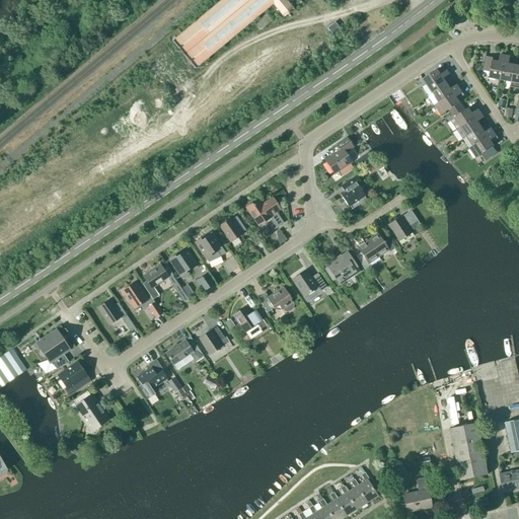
[(285,0),(221,0),(171,42),(195,69),(272,4),(283,17),(293,9),(285,0)]
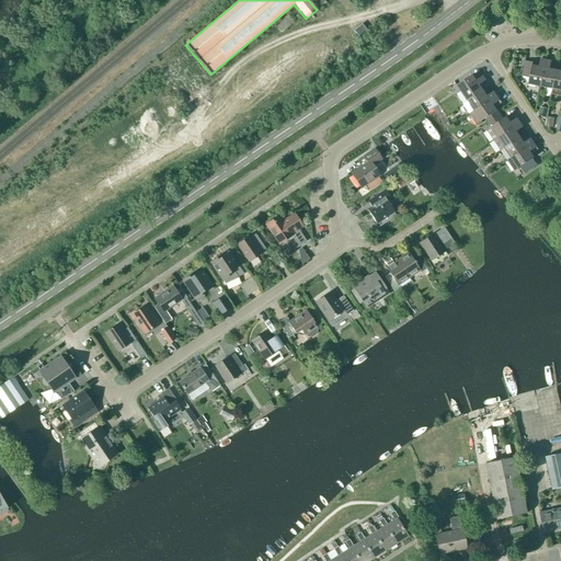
[(361,39),(368,33),(362,24),(354,31),(361,39)]
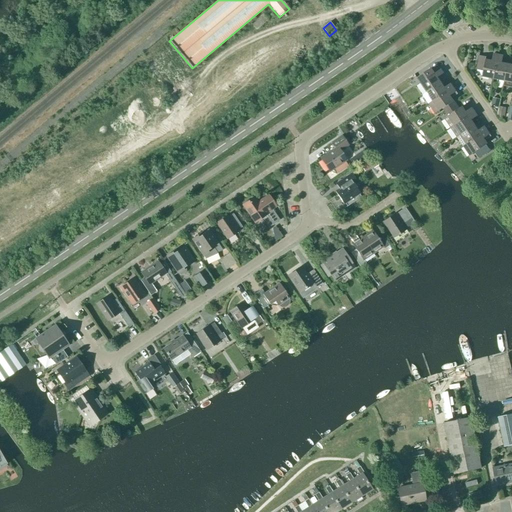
[(493,80),(498,55),(493,54),(492,61),(486,60),(486,57),(479,56),(476,70),(483,71),(482,77),(493,80)]
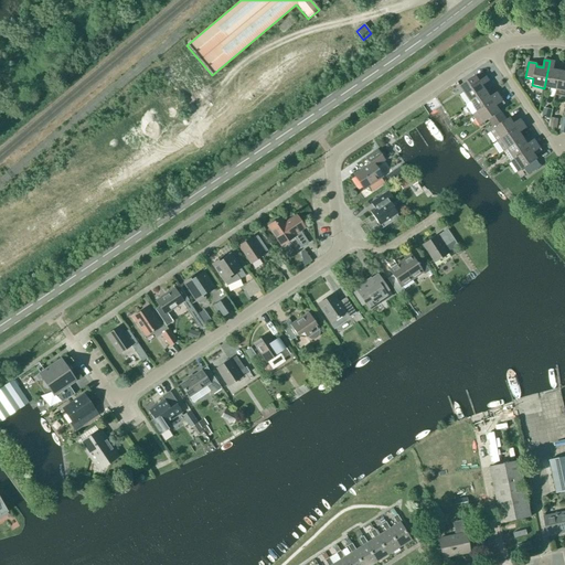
[(556,91),(561,71),(554,70),(555,62),(550,61),(544,88),(556,91)]
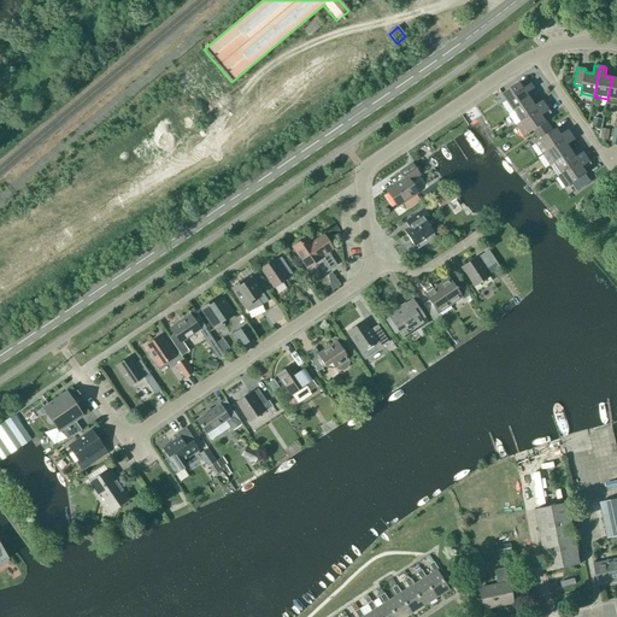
[(515,112),(532,100),(528,94),(535,89),(532,84),(524,89),(521,83),(507,92),(503,94),(506,100),(515,112)]
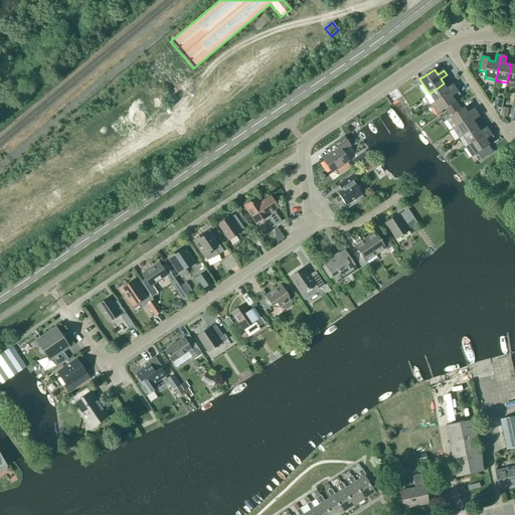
[(432,105),(456,89),(454,84),(447,89),(444,83),(430,94),(425,96),(432,105)]
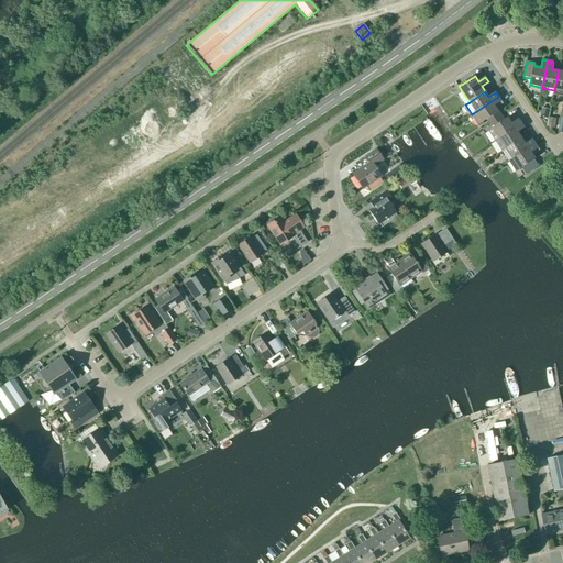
[(490,124),(501,116),(499,112),(497,108),(503,105),(501,101),(498,97),(472,114),(478,125),(487,120),(490,124)]
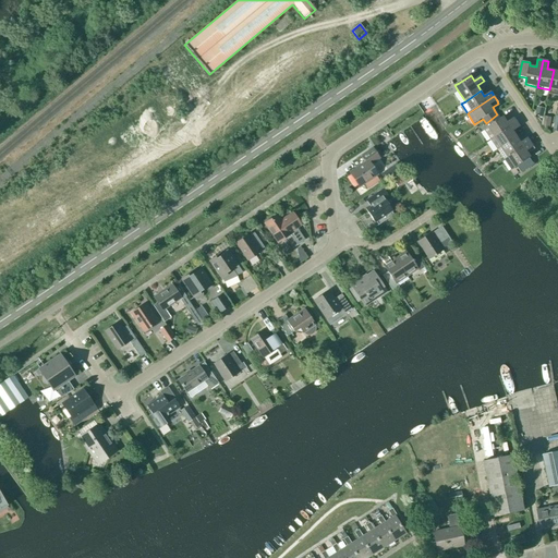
[(544,118),(545,108),(537,107),(535,116),(544,118)]
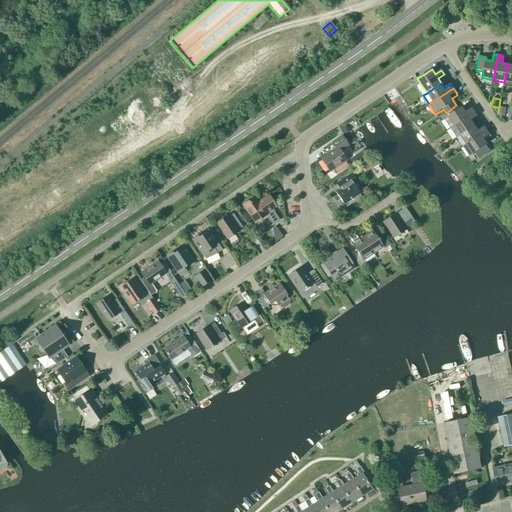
[(454,126),(474,112),(471,108),(466,112),(462,107),(459,109),(456,105),(446,113),(448,116),(444,119),(450,129),(454,126)]
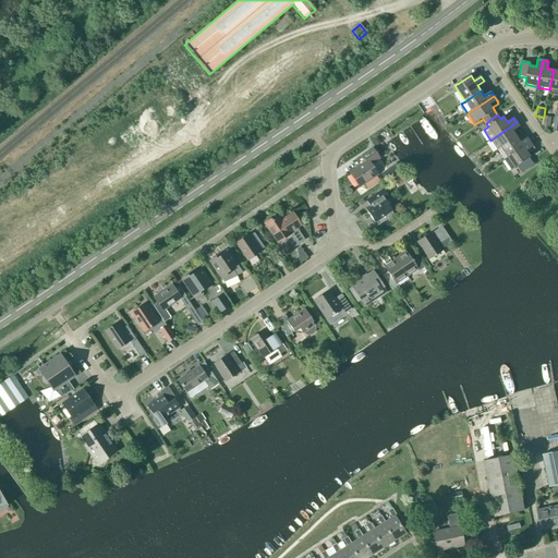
[(550,125),(552,118),(544,117),(543,124),(550,125)]
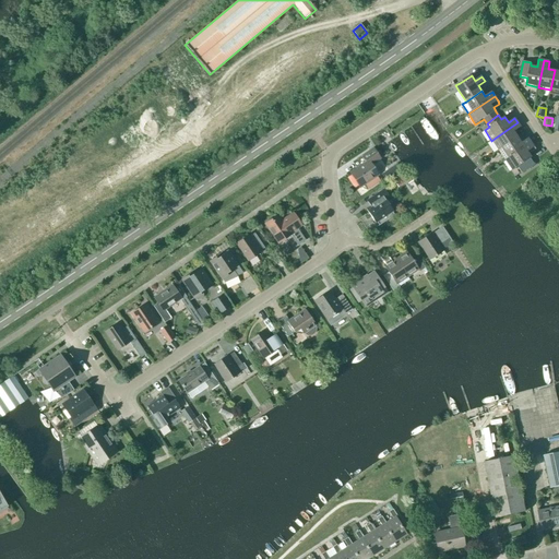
[(499,151),(518,137),(514,132),(521,127),(518,122),(496,138),(491,141),(499,151)]
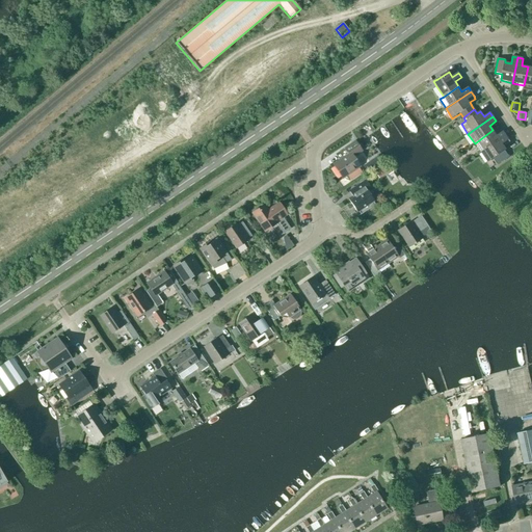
[(481,153),(506,136),(503,131),(497,136),(493,130),(475,143),(481,153)]
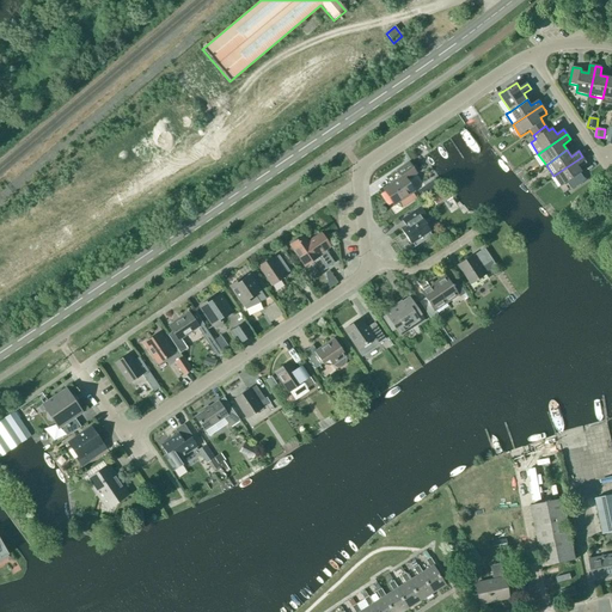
[(582,157),(554,176),(561,187),(565,184),(570,191),(586,181),(581,173),(582,172),(580,169),(587,164),(582,157)]
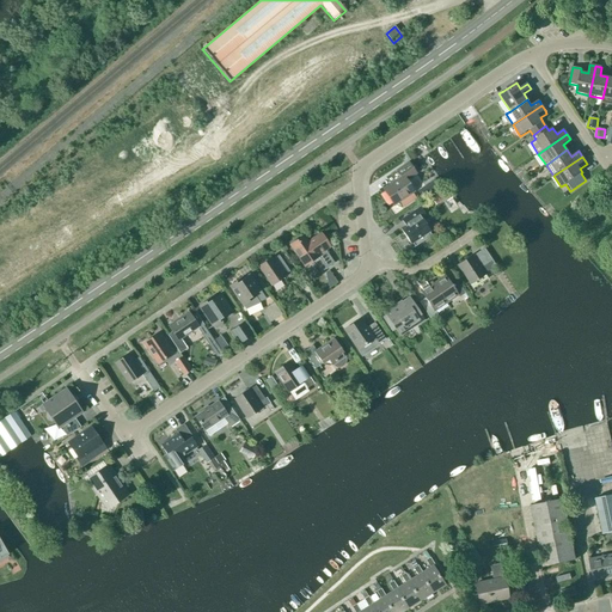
[(404,207),(416,199),(412,193),(414,191),(407,181),(416,173),(409,163),(397,171),(402,178),(384,189),(395,204),(399,201),(404,207)]
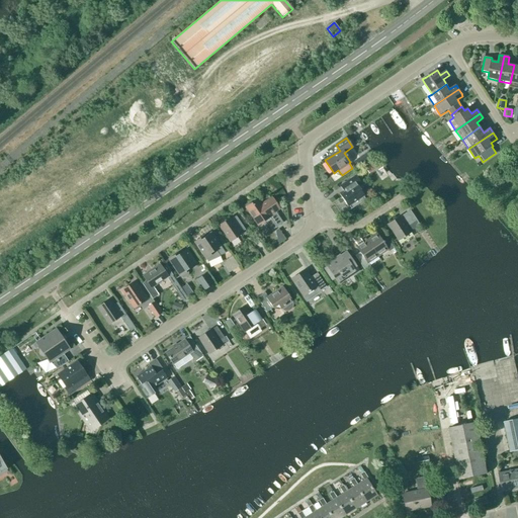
[(368,152),(359,158),(363,164),(372,158),(368,152)]
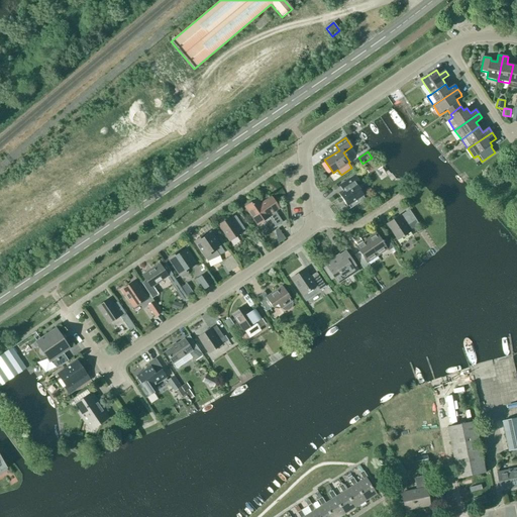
[(362,165),(368,173),(377,167),(371,159),(362,165)]
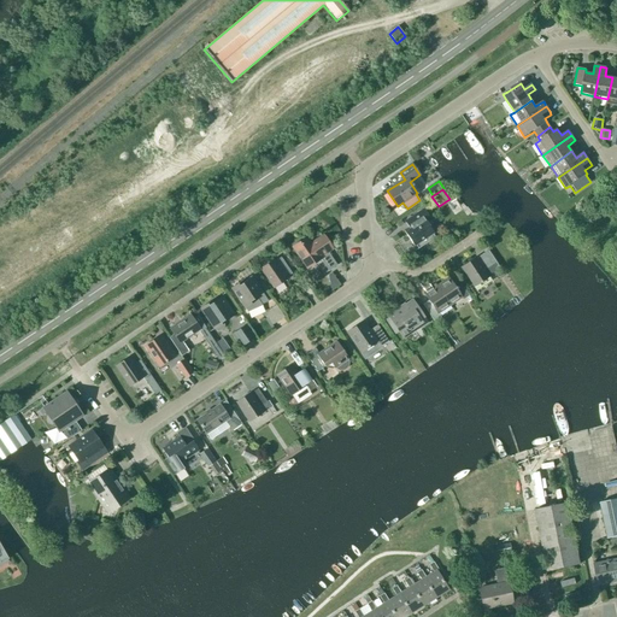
[(433,234),(434,233),(425,221),(429,217),(424,209),(405,222),(409,228),(404,231),(413,246),(416,245),(418,250),(435,239),(433,234)]
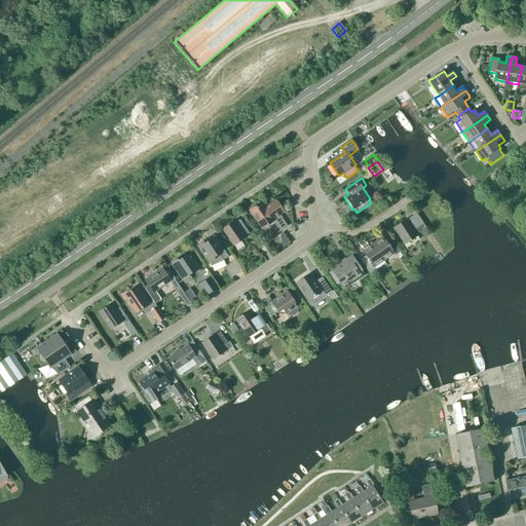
[(284,212),(275,200),(265,209),(261,202),(250,211),(262,229),(273,221),(280,231),(288,226),(279,215),(284,212)]
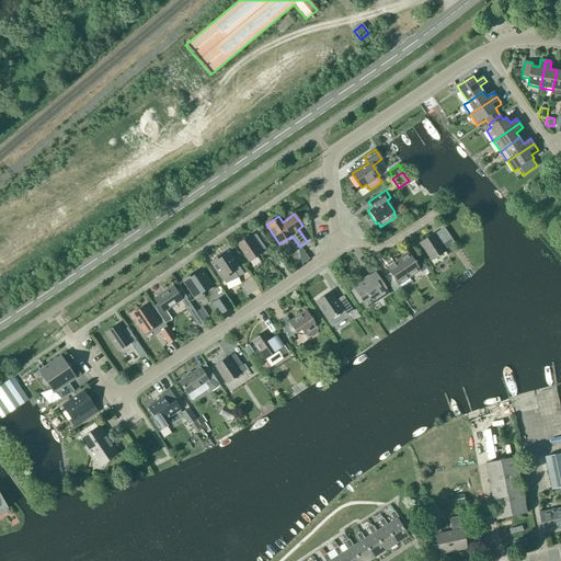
[(451,239),(444,228),(439,231),(433,236),(432,235),(420,243),(432,261),(444,252),(441,247),(451,239)]
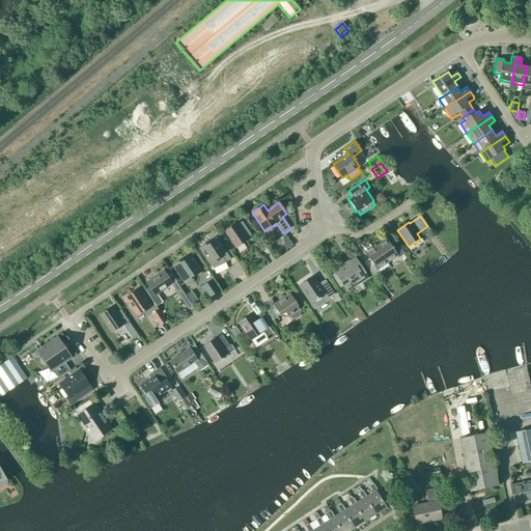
[(251,235),(242,222),(236,225),(235,223),(224,231),(235,248),(247,241),(246,239),(251,235)]
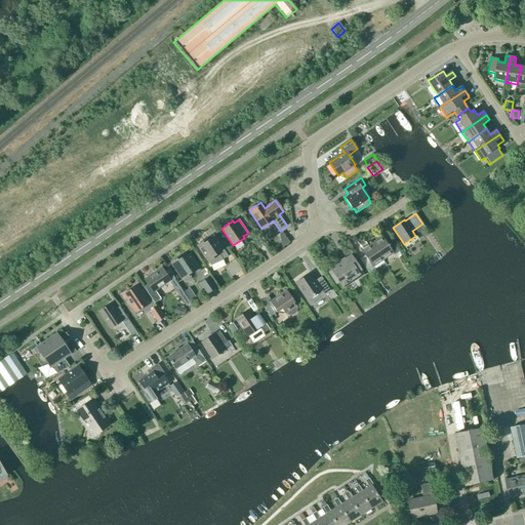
[(224,250),(213,235),(208,239),(208,238),(197,245),(208,263),(210,266),(224,259),(223,259),(229,256),(227,254),(224,250)]
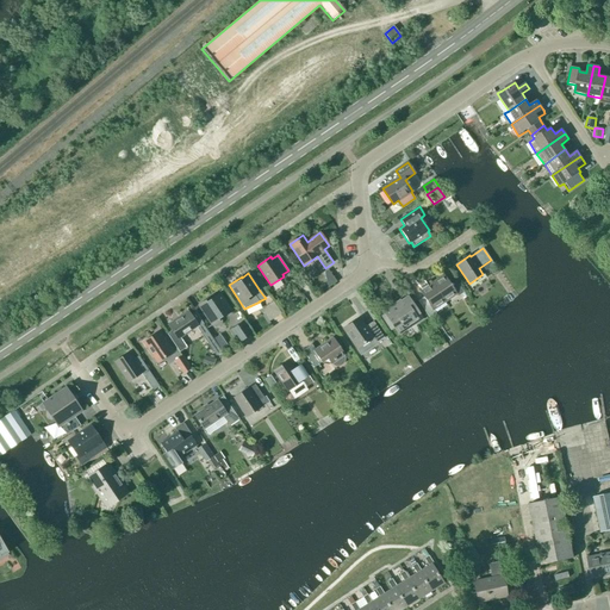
[(431,284),(444,303),(456,294),(458,297),(464,292),(454,277),(448,281),(442,273),(436,278),(437,279),(431,284)]
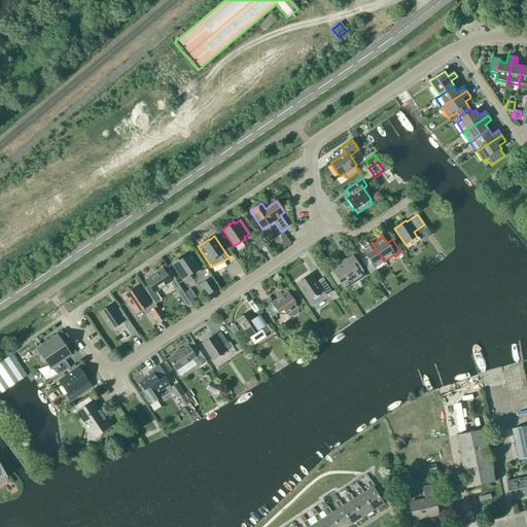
[(375,268),(384,261),(373,245),(367,248),(366,246),(361,250),(367,259),(363,262),(361,259),(361,260),(371,275),(377,271),(375,268)]
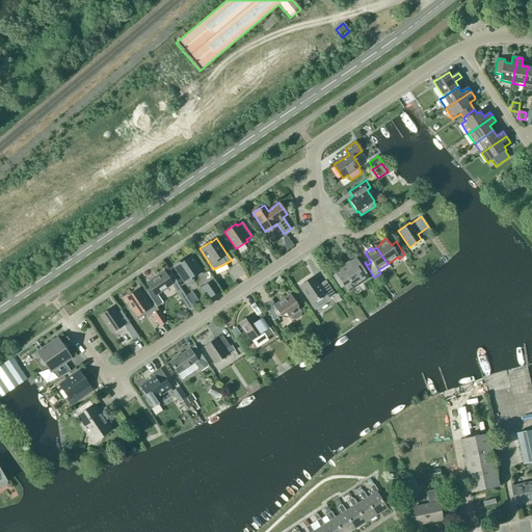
[(201,270),(191,257),(186,260),(185,259),(174,266),(185,284),(186,284),(186,285),(187,285),(188,286),(189,286),(190,285),(191,285),(192,285),(192,284),(193,283),(193,282),(193,281),(193,280),(192,278),(196,275),(195,274),(201,270)]
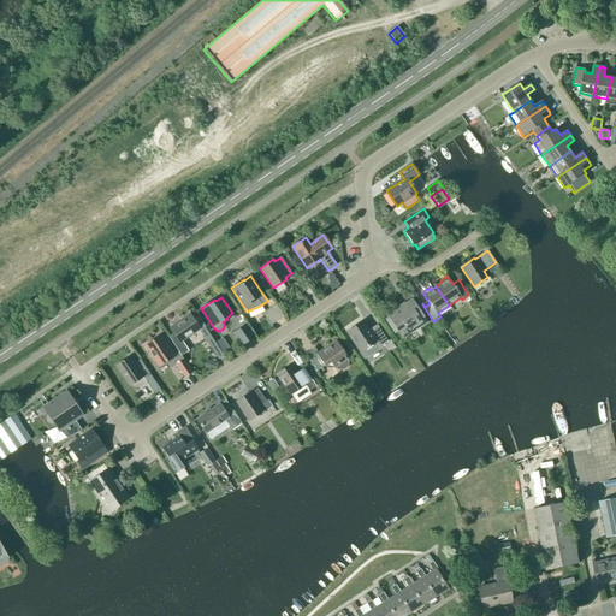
[(404,304),(388,315),(389,317),(384,320),(395,335),(398,332),(402,337),(404,335),(406,336),(419,327),(418,326),(426,320),(412,301),(404,306),(404,304)]
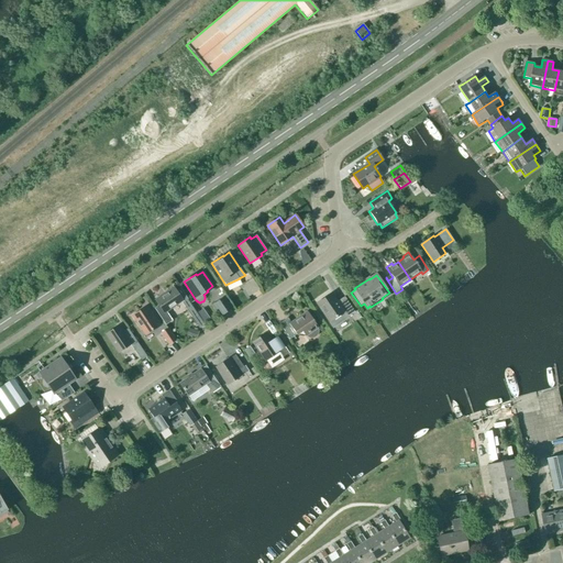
[(249,297),(260,289),(252,278),(241,286),(249,297)]
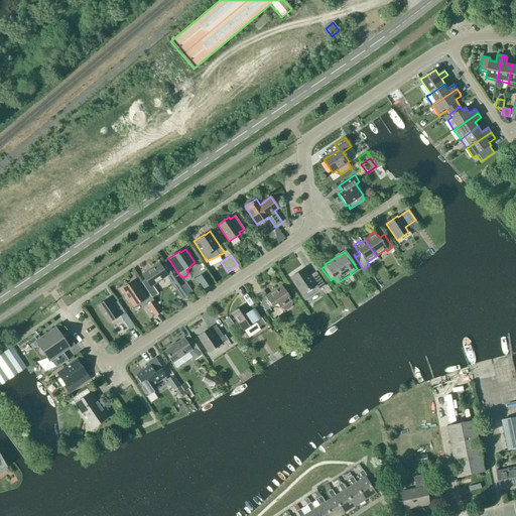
[(151,297),(156,293),(151,286),(166,275),(159,264),(142,275),(146,280),(142,283),(151,297)]
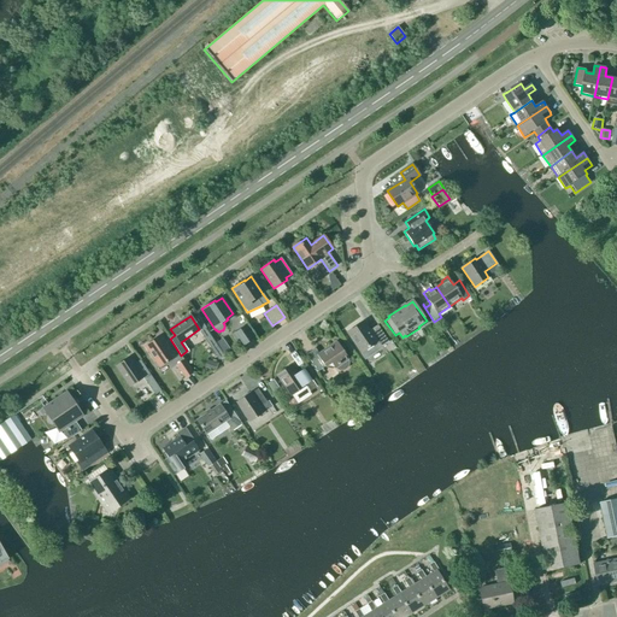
[(369,331),(363,322),(347,333),(365,359),(389,342),(377,325),(369,331)]
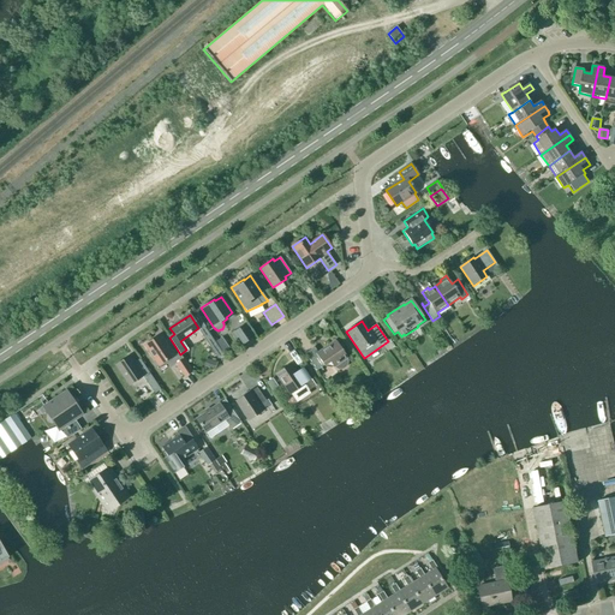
[(240,346),(252,338),(244,326),(232,334),(240,346)]
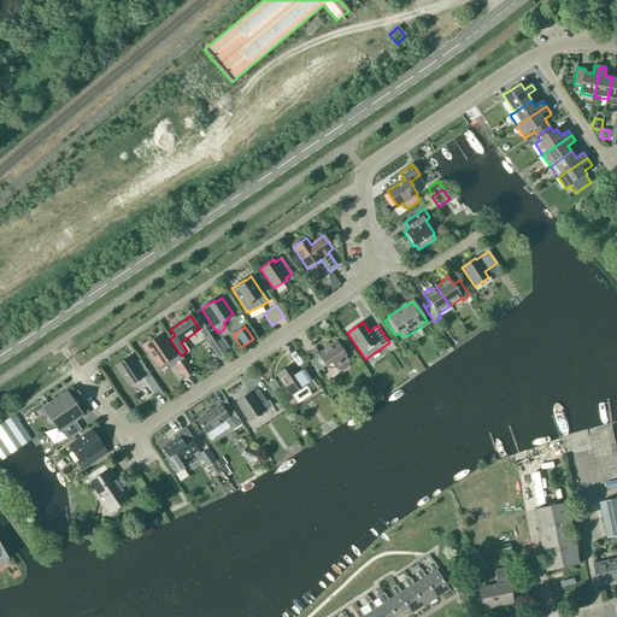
[(210,348),(216,345),(205,328),(199,333),(210,348)]
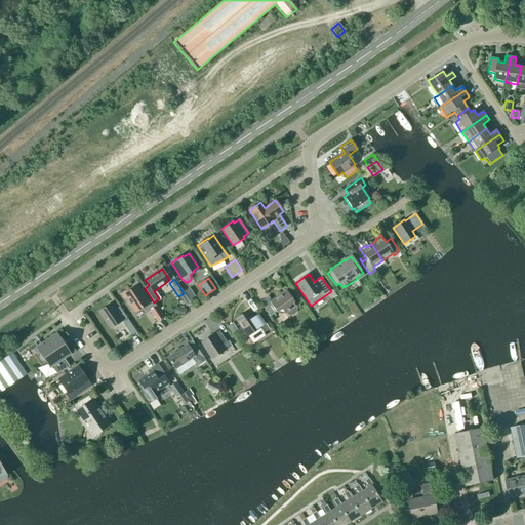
[(135,312),(148,304),(136,286),(124,295),(135,312)]
